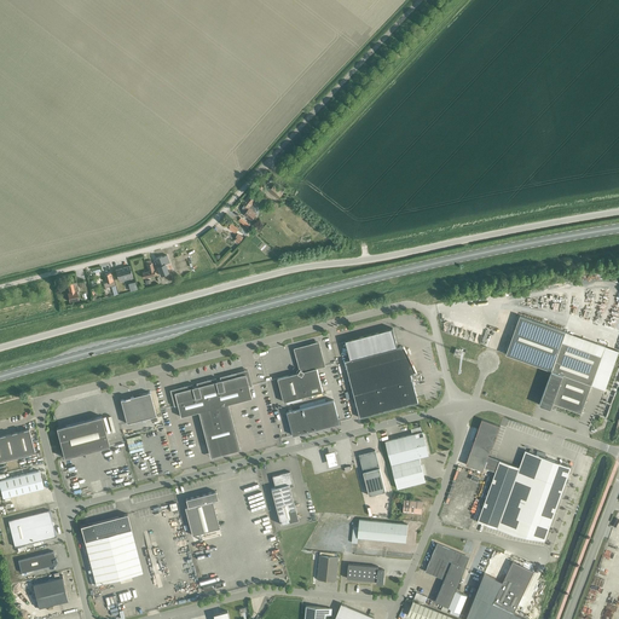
[(255,201),(249,195),(243,202),(244,203),(244,213),(244,214),(252,220),(256,214),(255,213),(255,212),(256,210),(256,208),(255,207),(255,206),(254,203),(253,203),(255,201)]
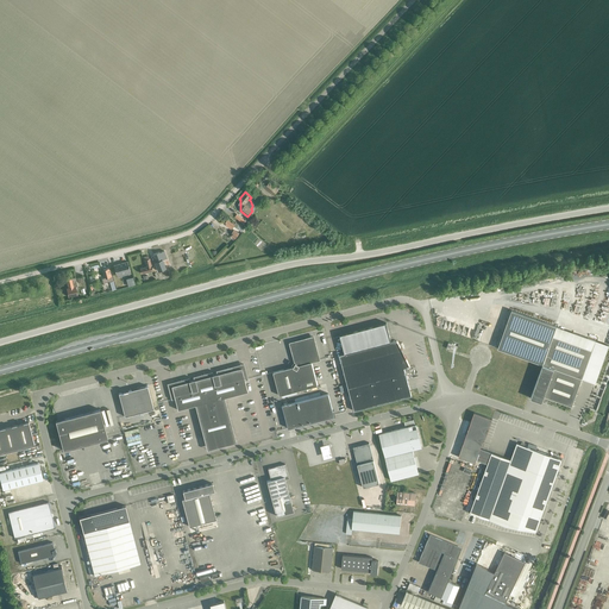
[(236,223),(233,221),(232,223),(227,219),(224,224),(232,228),(234,226),(242,232),(245,228),(236,223)]
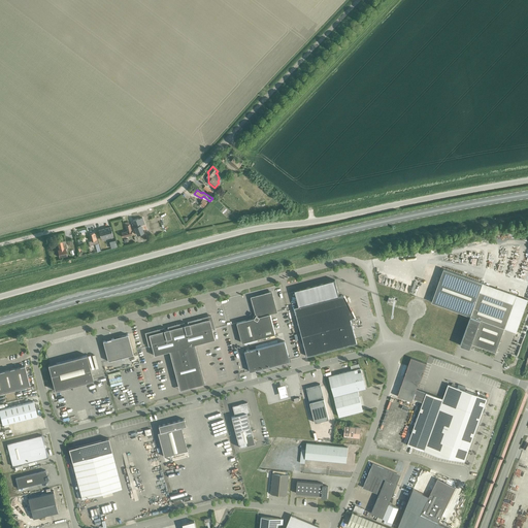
[(138,219),(132,221),(135,227),(134,228),(136,233),(137,235),(143,232),(140,225),(144,224),(142,218),(138,219)]
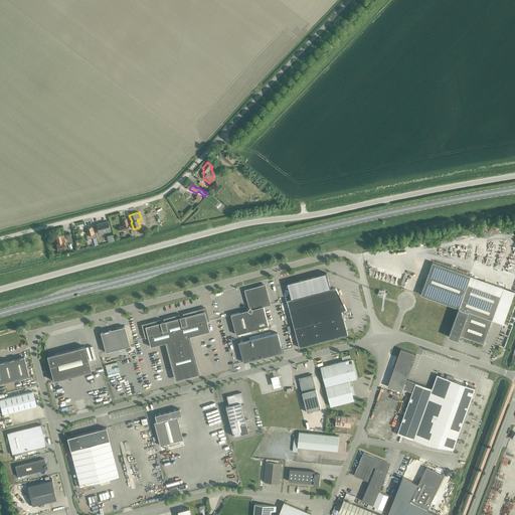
[(118,227),(119,229),(119,231),(129,228),(127,218),(126,218),(126,216),(122,217),(124,225),(118,227)]
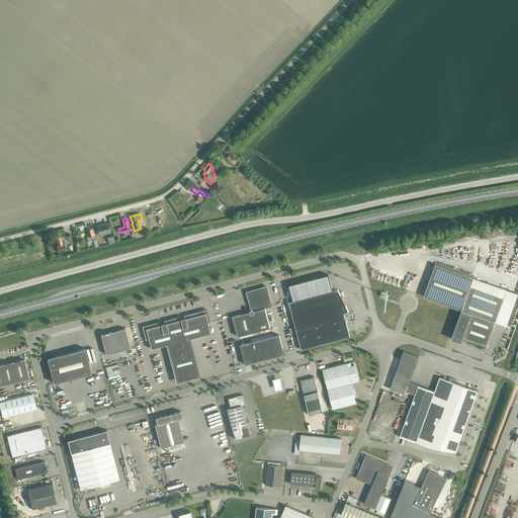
[(96,226),(99,234),(110,231),(108,223),(96,226)]
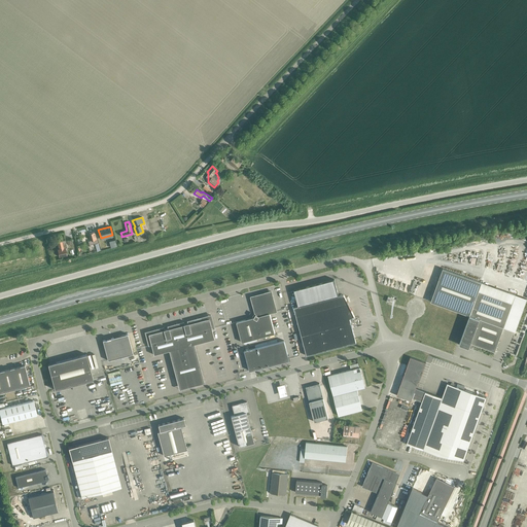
[(92,240),(89,241),(90,245),(96,244),(99,243),(98,239),(97,239),(96,235),(95,232),(90,234),(92,240)]
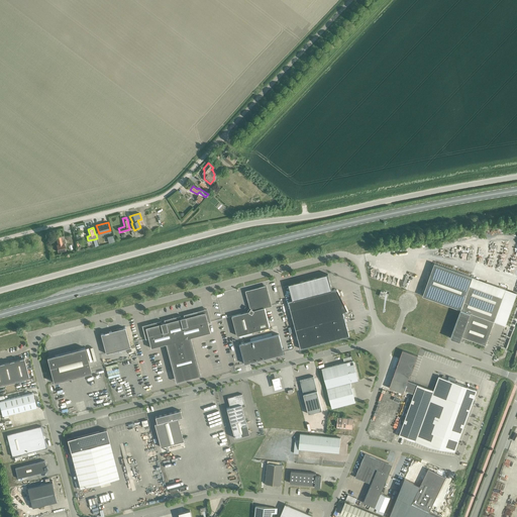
[(66,250),(65,242),(66,242),(64,236),(62,237),(61,234),(57,235),(59,244),(57,245),(59,251),(66,250)]
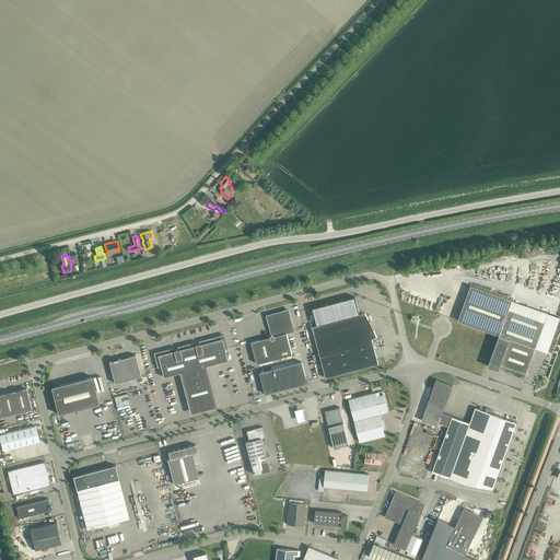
[(500,336),(489,366),(498,370),(500,364),(526,374),(535,349),(544,324),(508,311),(512,300),(471,286),(458,321),(500,336)]
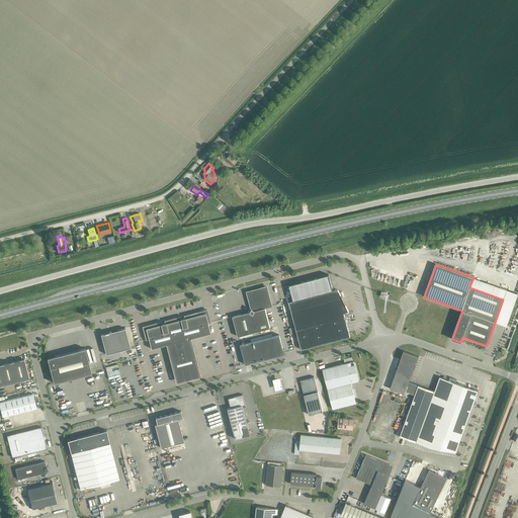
[(338,290),(337,290),(336,289),(335,289),(333,290),(329,274),(289,285),(293,300),(288,301),(301,350),(350,337),(344,314),(348,311),(345,305),(339,291),(338,290)]
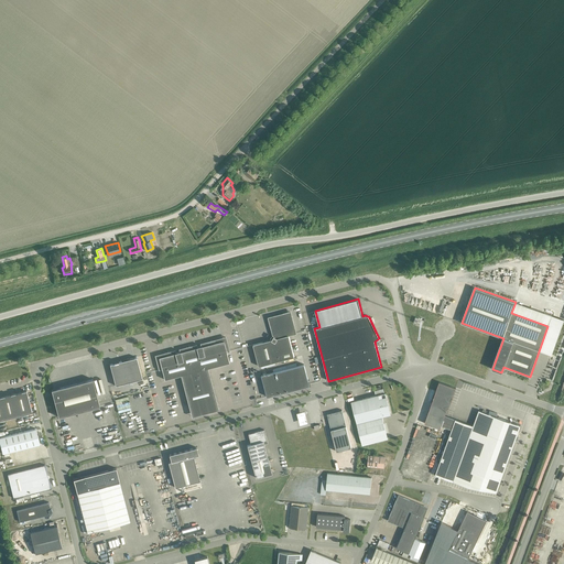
[(563,327),(563,320),(516,302),(511,313),(548,326),(539,351),(554,357),(563,327)]
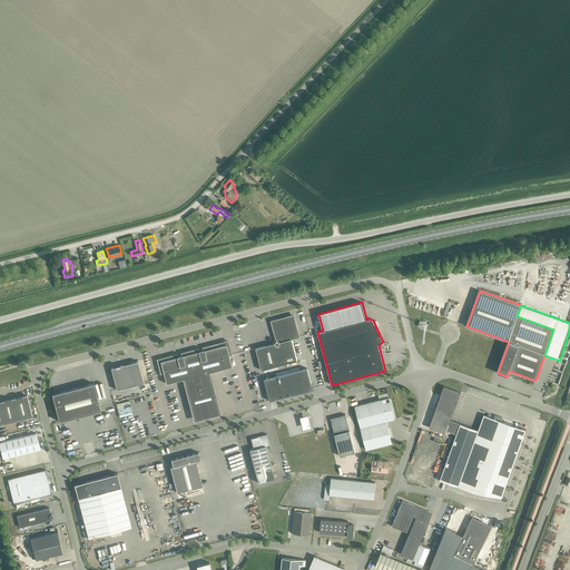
[(293,315),(272,321),(276,341),(275,343),(256,349),(262,371),(297,361),(292,340),(298,337),(293,315)]
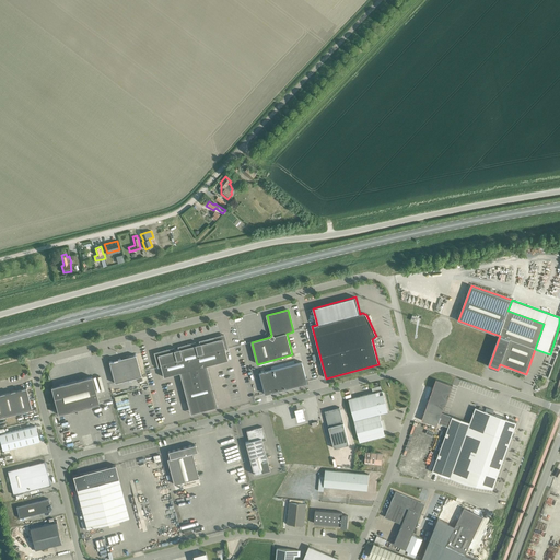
[(173,348),(154,353),(158,366),(158,368),(161,366),(163,376),(179,373),(188,408),(202,405),(205,404),(206,409),(217,407),(206,365),(228,360),(224,350),(228,349),(228,348),(223,335),(199,341),(199,340),(198,341),(199,343),(196,345),(195,341),(186,343),(177,347),(178,349),(174,350),(174,347),(173,348)]
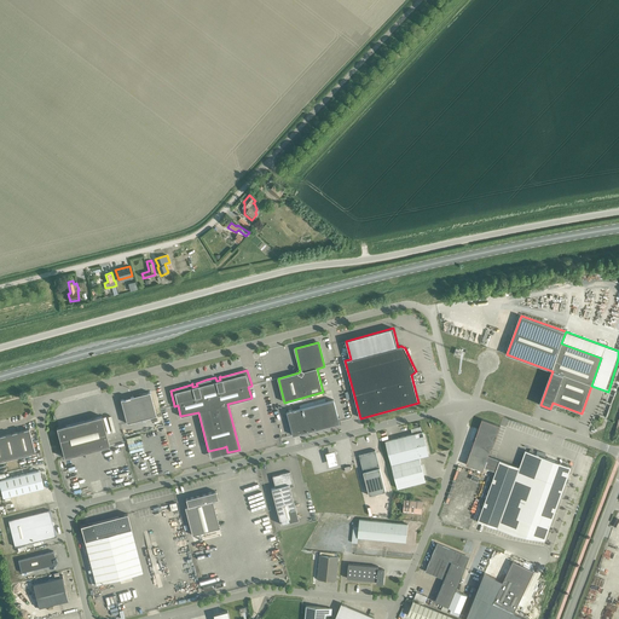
[(156,416),(150,392),(120,400),(126,423),(156,416)]
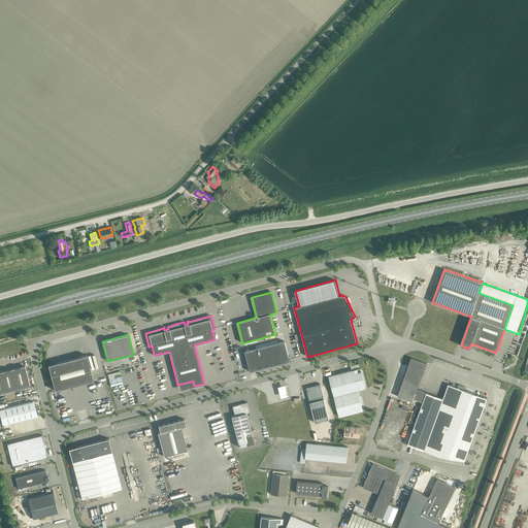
[(250,371),(290,361),(285,341),(244,352),(250,371)]
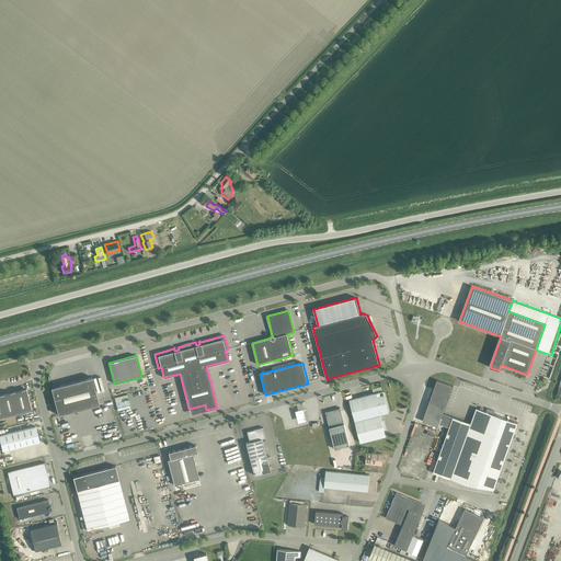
[(99,404),(92,377),(52,388),(58,415),(99,404)]
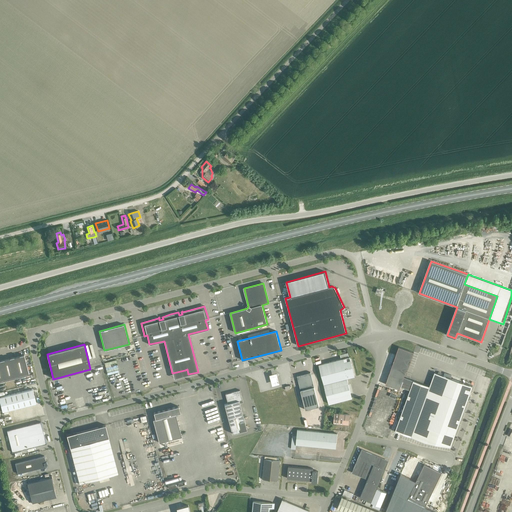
[(407,371),(413,352),(399,347),(395,356),(394,356),(391,365),(392,366),(385,384),(399,389),(400,387),(403,377),(406,371),(407,371)]
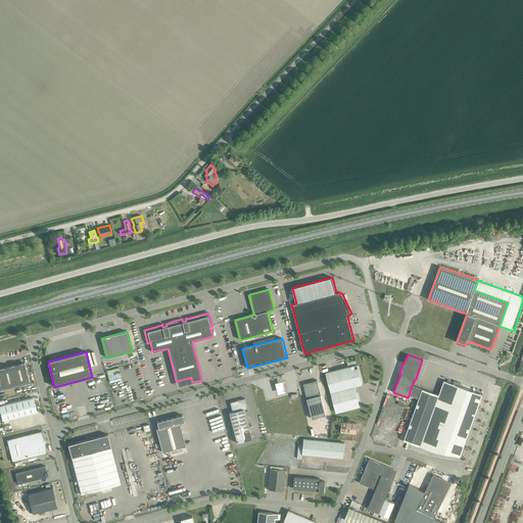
[(348,367),(325,373),(336,413),(360,407),(354,387),(354,386),(363,384),(358,365),(357,365),(355,361),(347,363),(348,367)]
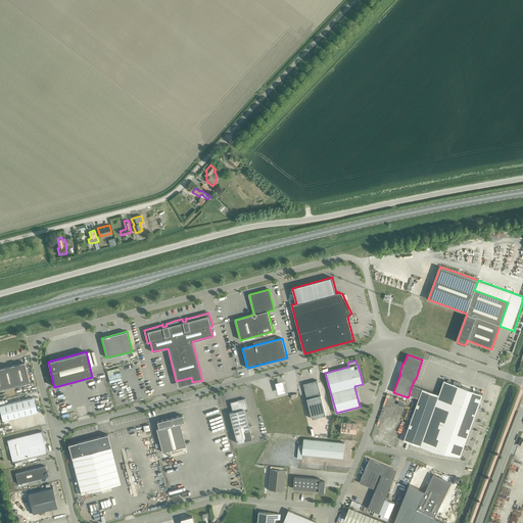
[(0,389),(30,382),(25,363),(0,368),(0,389)]
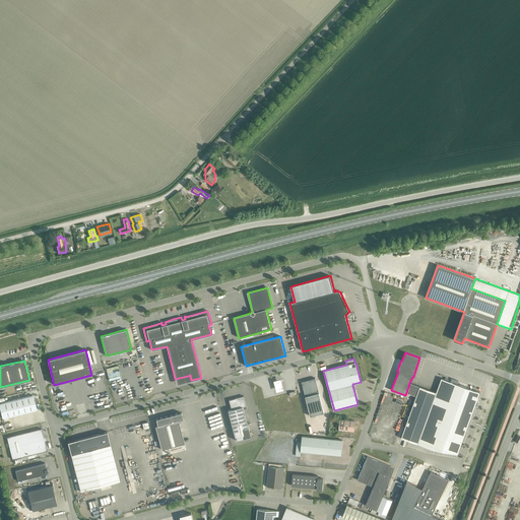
[(457,454),(479,392),(441,378),(436,392),(417,444),(431,449),(457,454)]
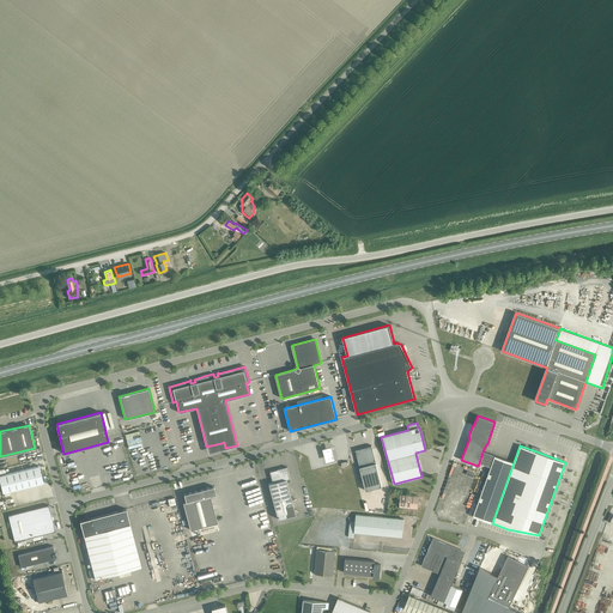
[(331,447),(322,449),(326,462),(334,460),(331,447)]
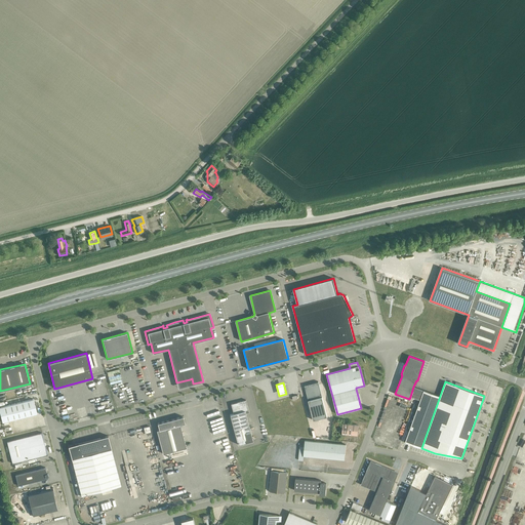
[(305,386),(313,420),(327,416),(318,382),(305,386)]
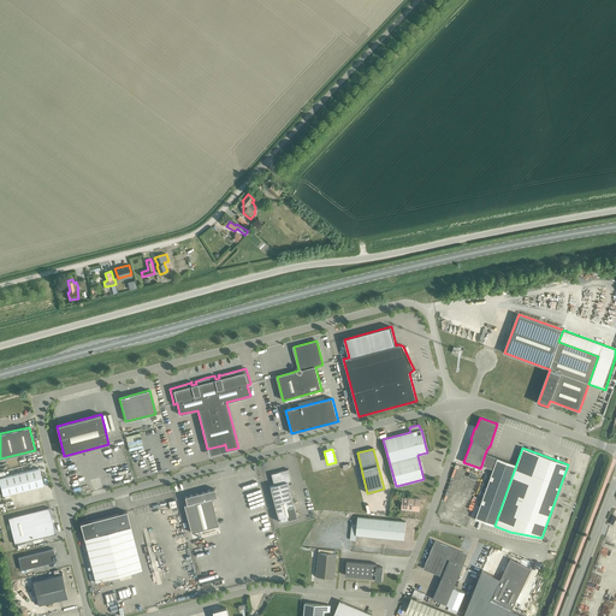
[(475,519),(495,526),(516,465),(485,454),(481,466),(492,469),(475,519)]
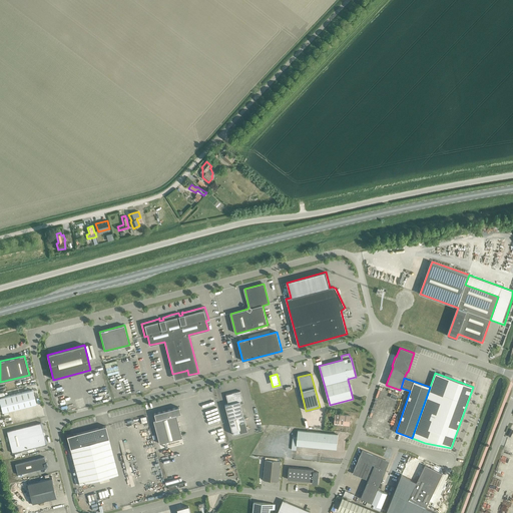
[(32,390),(0,398),(0,404),(2,412),(36,404),(32,390)]
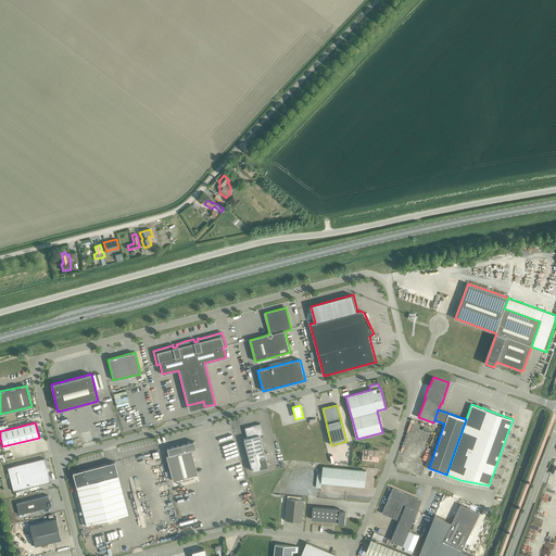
[(252,470),(267,467),(260,438),(264,437),(261,424),(244,428),(247,438),(243,439),(252,470)]
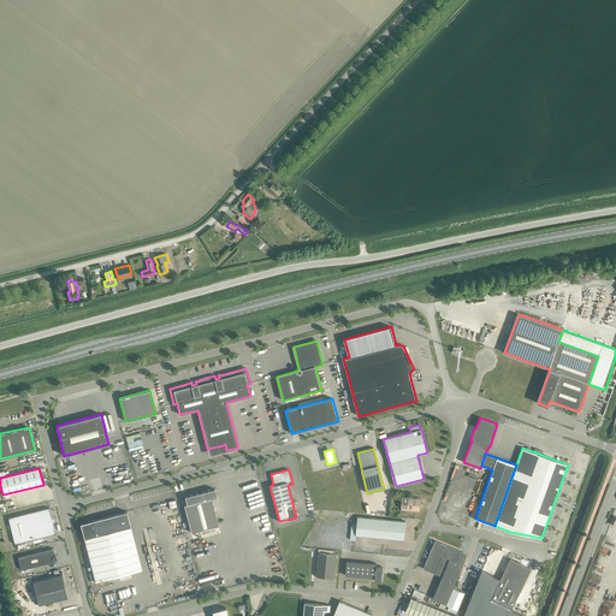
[(191,532),(218,525),(211,498),(217,497),(214,489),(184,497),(187,504),(184,504),(191,532)]
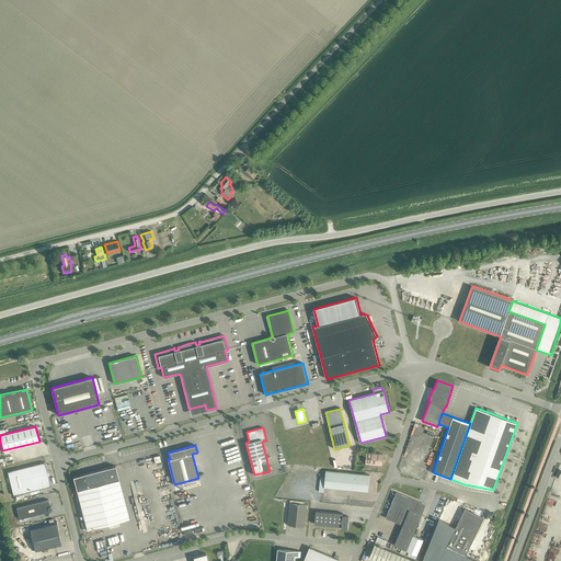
[(381,465),(382,455),(366,453),(365,464),(381,465)]
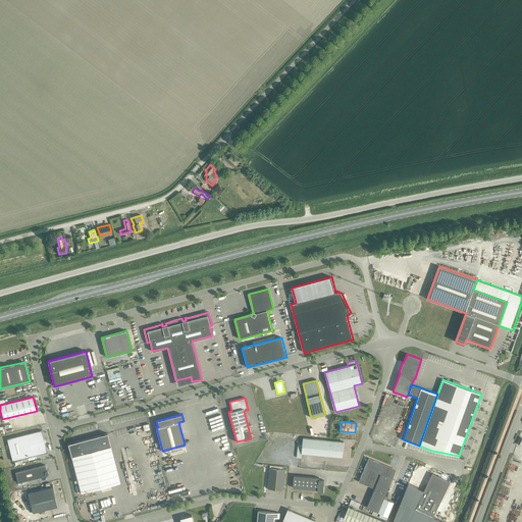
[(42,430),(7,438),(12,461),(47,453),(42,430)]
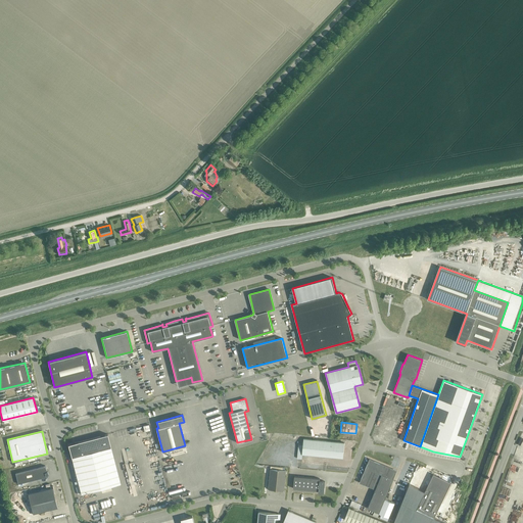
[(121,483),(107,434),(76,442),(67,444),(69,449),(81,493),(121,483)]
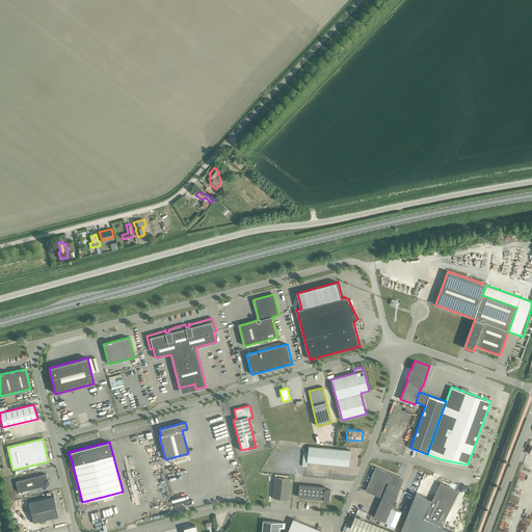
[(350,450),(309,447),(308,454),(303,453),(302,466),(307,467),(308,462),(328,464),(328,466),(331,464),(349,467),(350,450)]
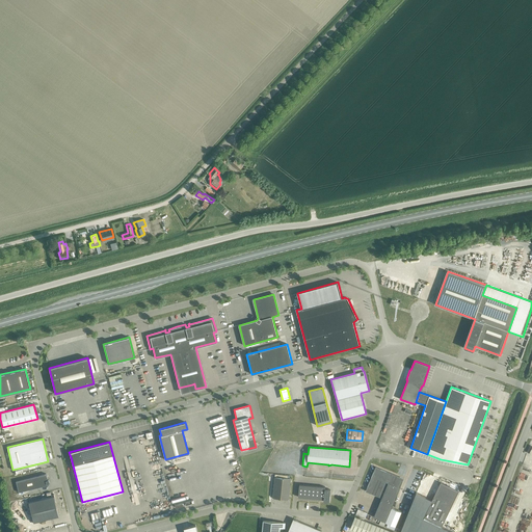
[(395,526),(401,511),(392,507),(403,479),(376,467),(366,491),(381,498),(374,517),(380,520),(379,525),(384,527),(386,522),(395,526)]
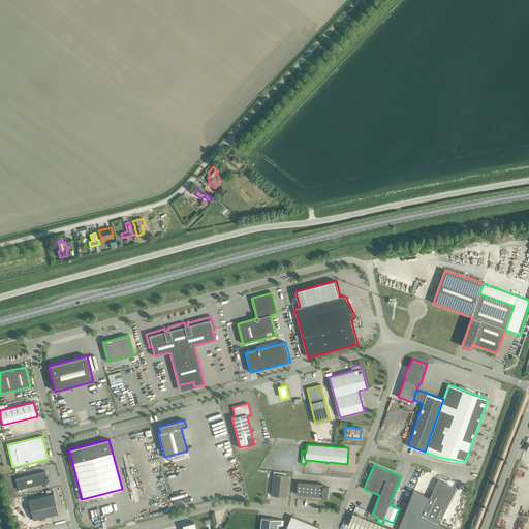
[(16,478),(18,490),(49,481),(45,471),(16,478)]
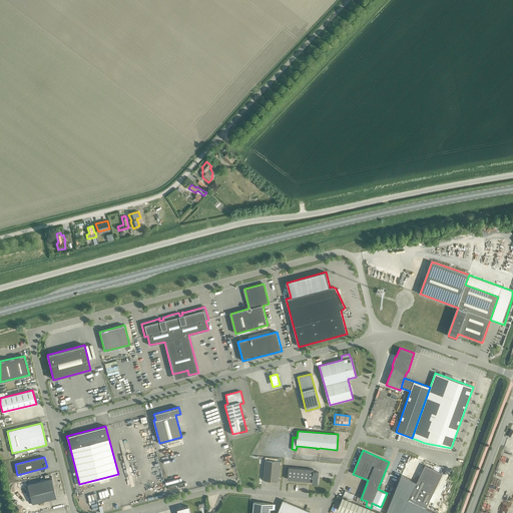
[(279,481),(281,462),(265,460),(263,480),(264,480),(264,481),(267,481),(268,480),(274,481),(274,482),(277,483),(278,481),(279,481)]
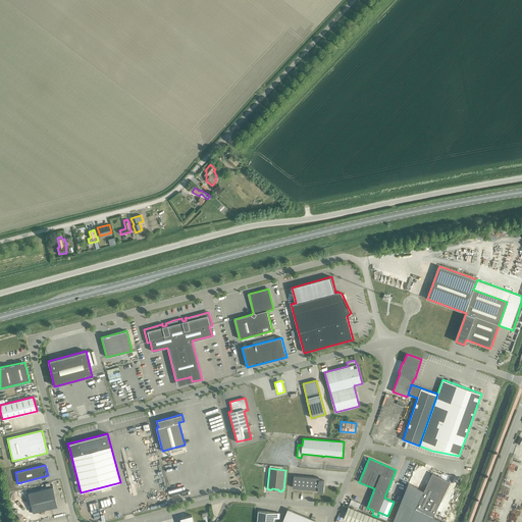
[(294,475),(293,487),(318,490),(318,491),(323,492),(324,480),(319,480),(319,478),(294,475)]
